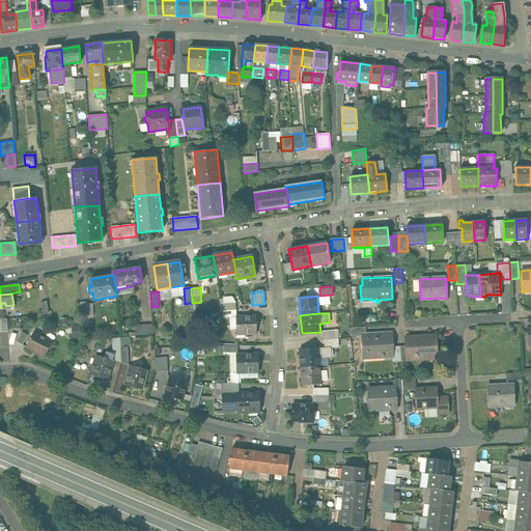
[(256,316),(236,316),(236,334),(257,334),(256,316)]
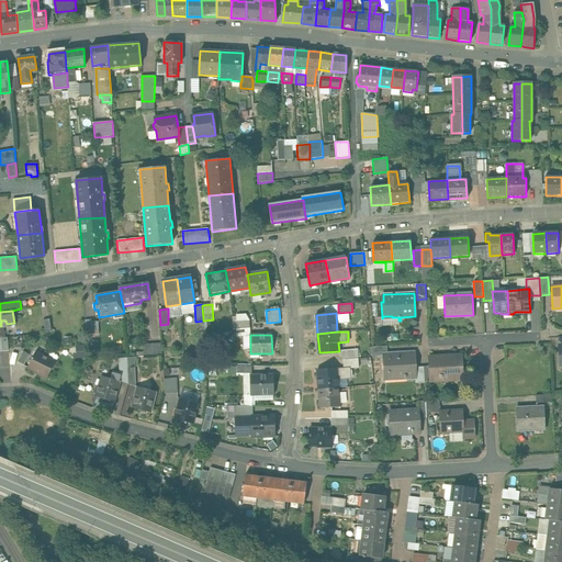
[(163,353),(161,344),(144,344),(144,355),(163,353)]
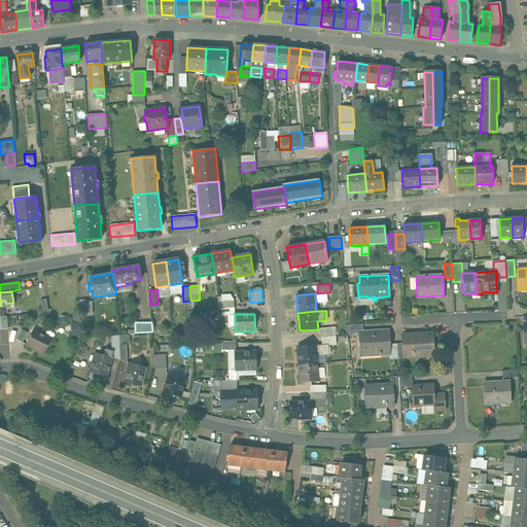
[(362,324),(348,325),(348,334),(360,334),(363,334),(363,331),(362,324)]
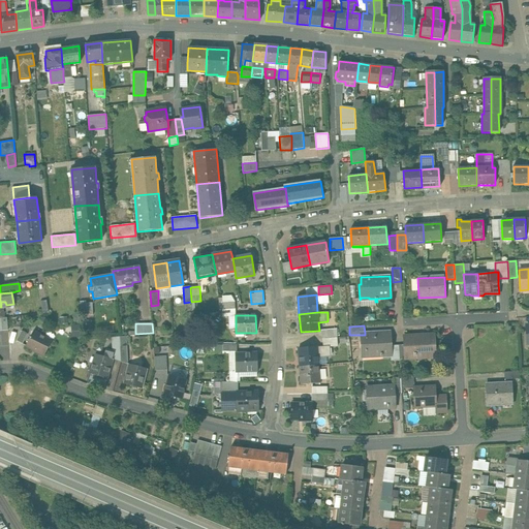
[(336,329),(321,330),(322,338),(337,337),(336,329)]
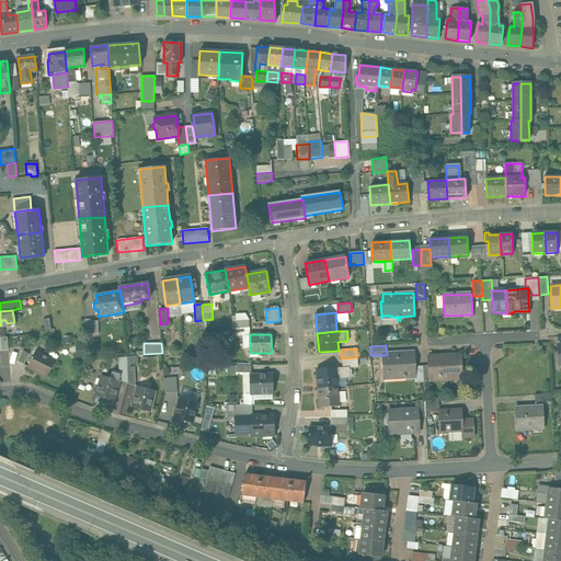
[(30,354),(23,351),(18,361),(24,364),(30,354)]
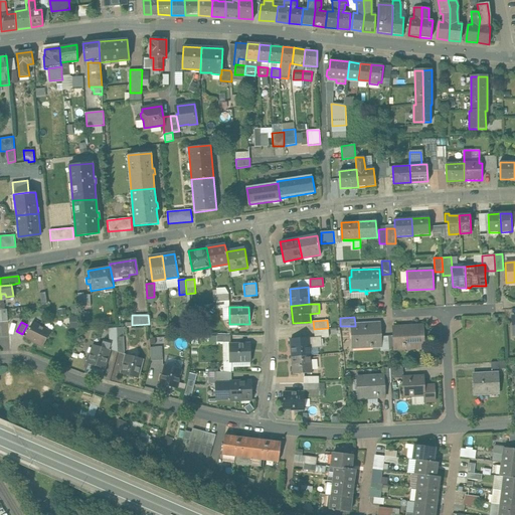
[(50,331),(32,322),(25,336),(32,340),(31,341),(43,346),(50,331)]
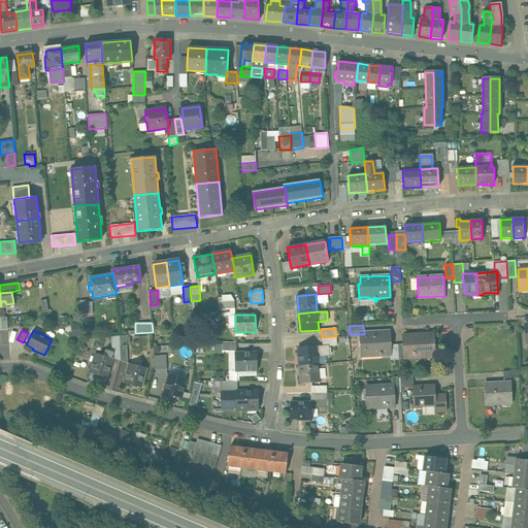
[(375,332),(364,332),(364,334),(361,334),(362,356),(381,356),(382,356),(382,355),(390,355),(390,344),(389,331),(389,332),(375,332)]
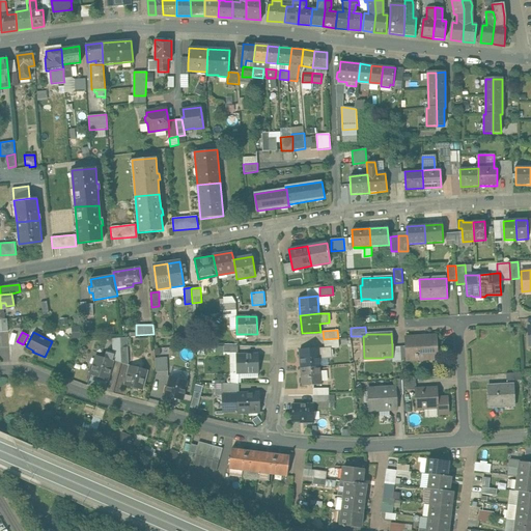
[(436,336),(406,337),(406,346),(407,358),(408,358),(437,357),(436,336)]
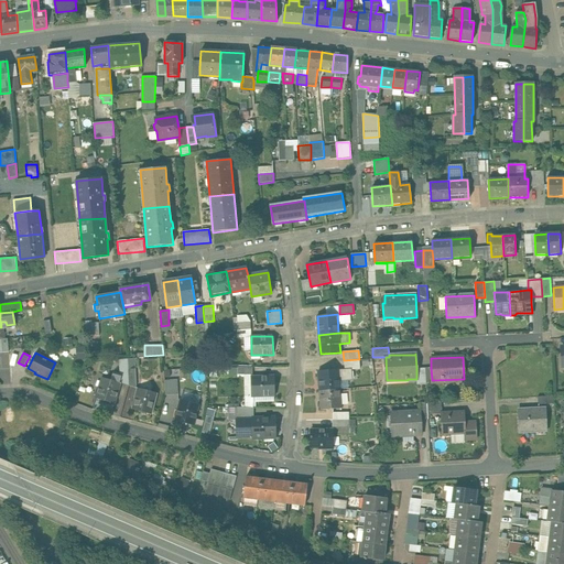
[(127,359),(118,359),(120,382),(129,386),(129,384),(127,359)]
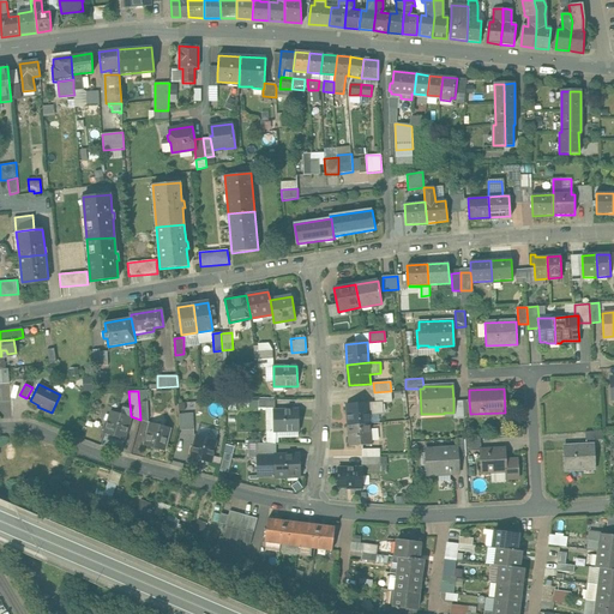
[(374,402),(347,404),(348,425),(369,423),(368,415),(381,414),(380,402),(392,402),(391,398),(374,399),(374,402)]
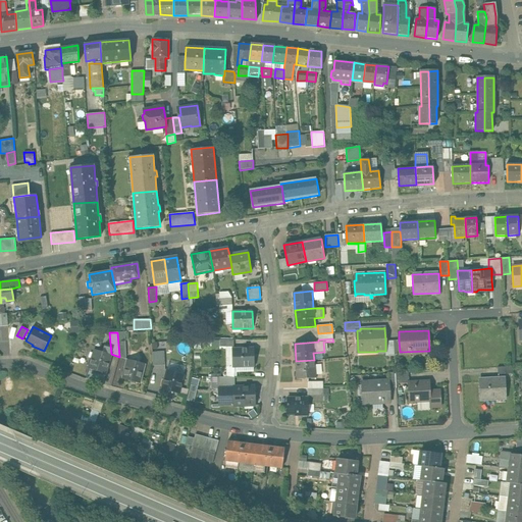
[(394,341),(385,341),(385,351),(385,356),(394,356),(394,341)]
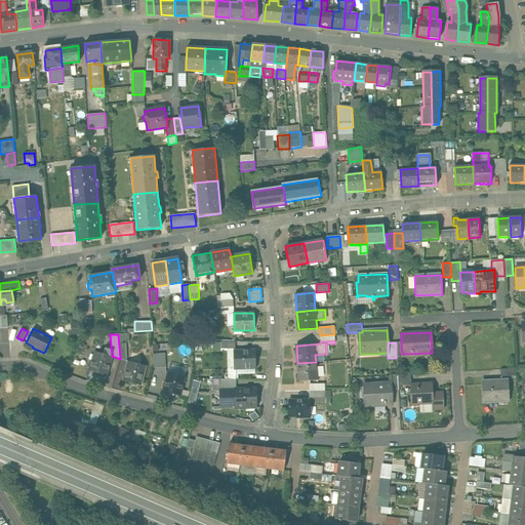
[(254,350),(235,351),(235,368),(255,367),(254,350)]
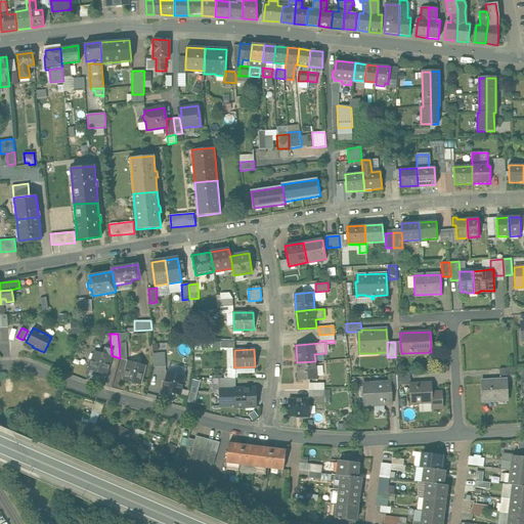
[(112,355),(95,350),(89,369),(106,375),(112,355)]
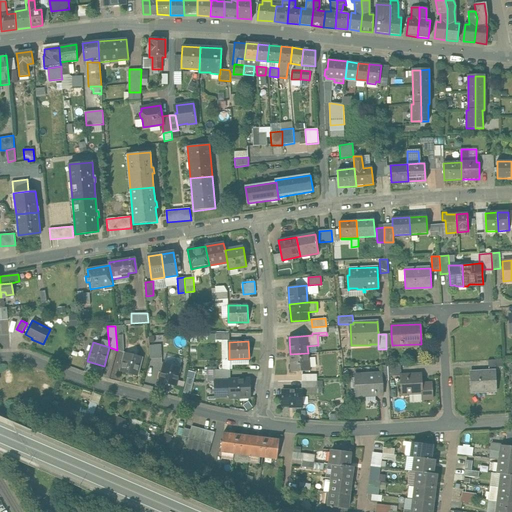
[(161,345),(149,345),(150,358),(162,358),(161,345)]
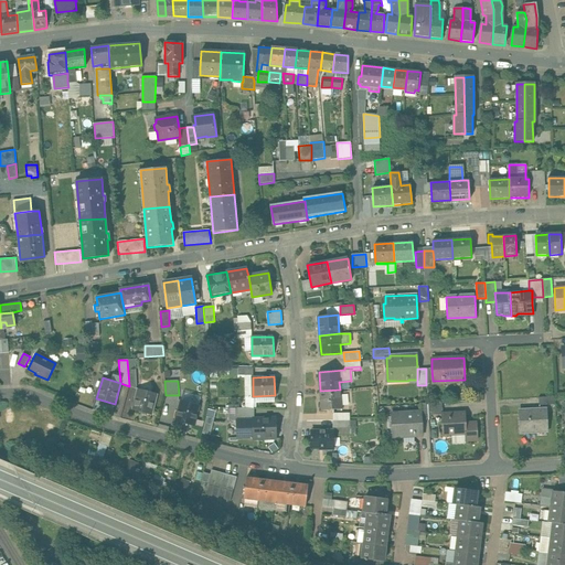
[(157,394),(138,388),(132,409),(151,415),(157,394)]
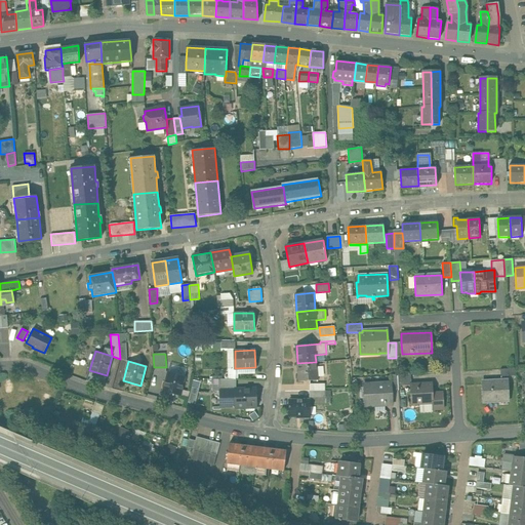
[(316,362),(297,363),(299,381),(317,379),(316,362)]
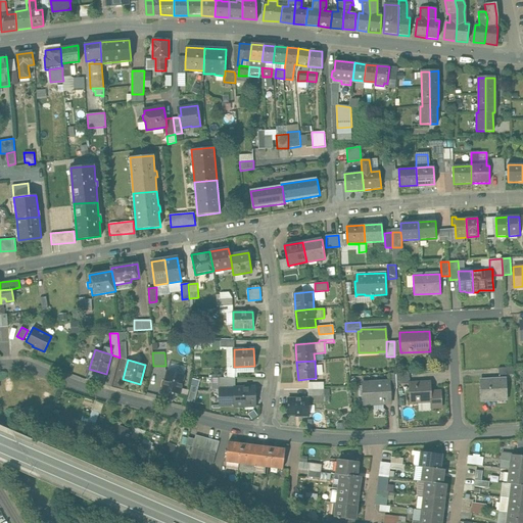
[(185,375),(168,371),(162,390),(180,394),(185,375)]
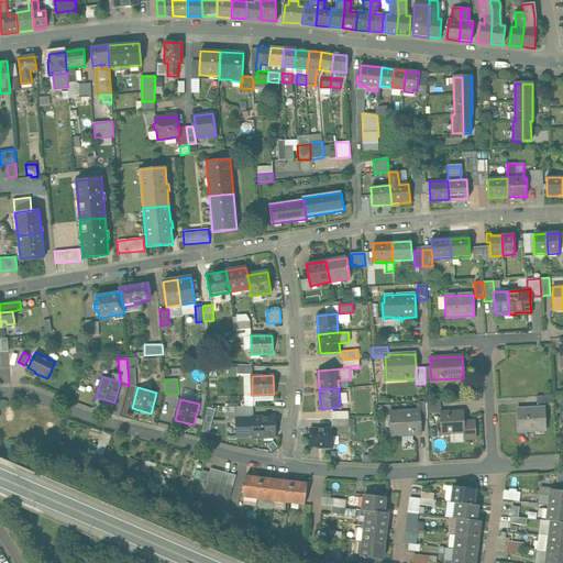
[(440,401),(426,403),(427,414),(440,412),(441,412),(440,401)]
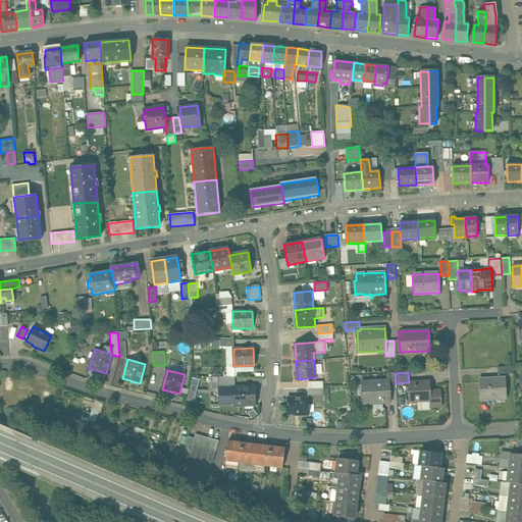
[(219,376),(219,388),(235,388),(235,387),(235,377),(219,376)]
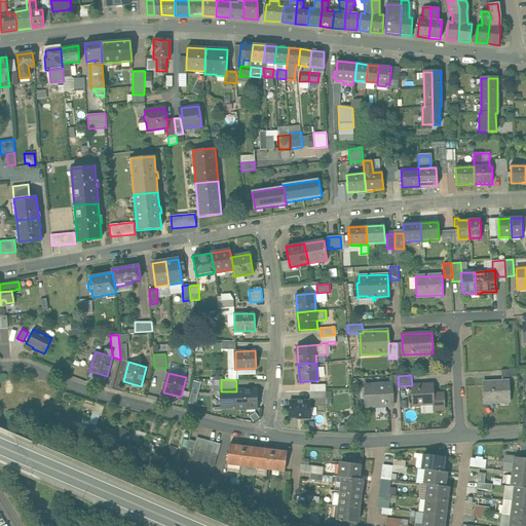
[(509,381),(483,382),(484,403),(511,401),(509,381)]
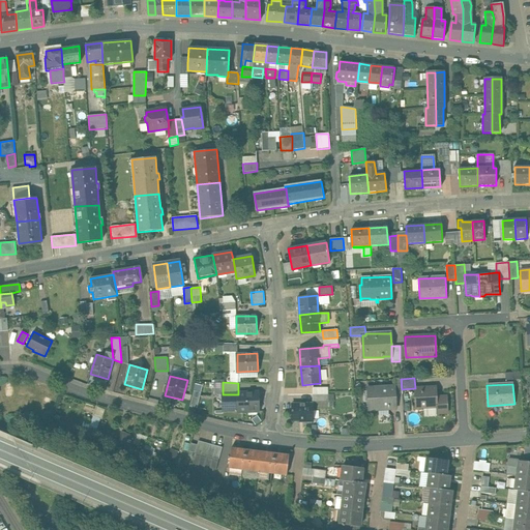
[(394,387),(366,388),(367,409),(396,408),(395,394),(395,387),(394,387)]
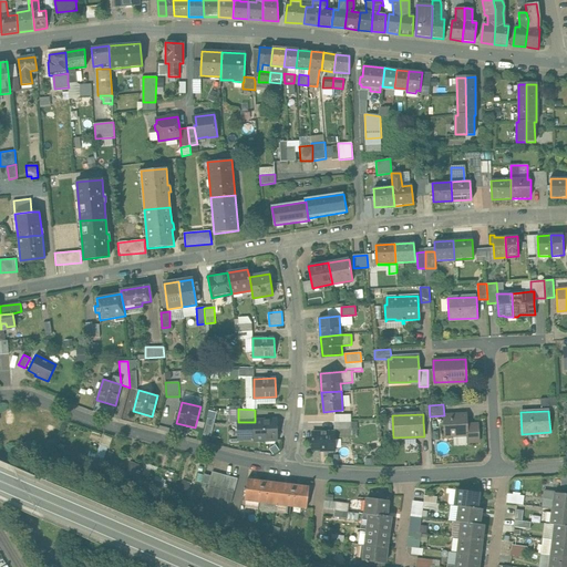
[(444,415),(443,415),(444,436),(466,435),(466,442),(478,442),(477,424),(466,424),(466,414),(444,415)]
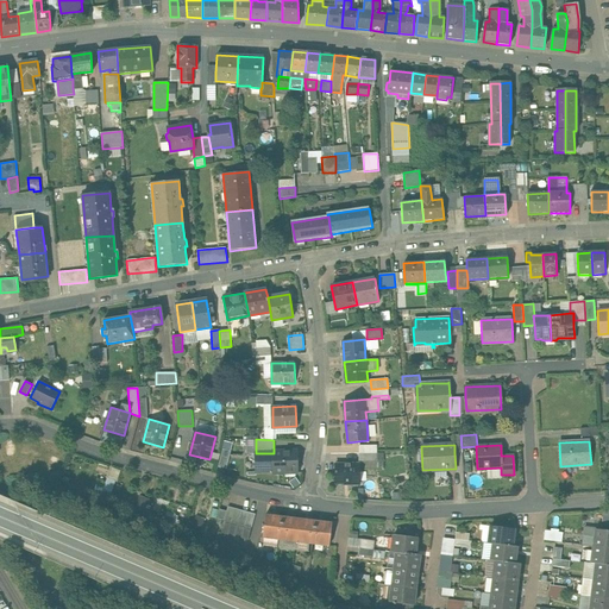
[(218,466),(226,469),(231,451),(223,450),(218,466)]
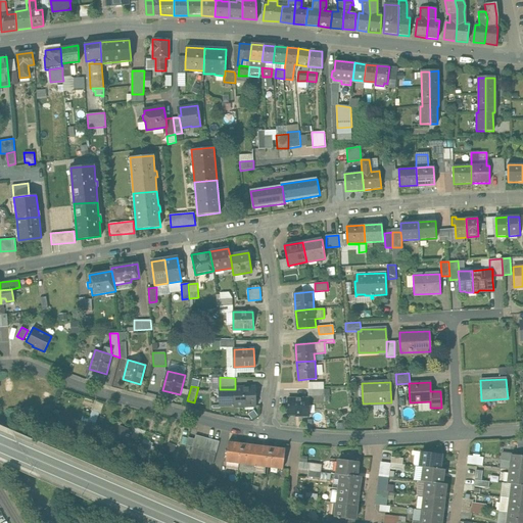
[(254,387),(235,388),(235,389),(236,405),(236,406),(255,405),(254,387)]
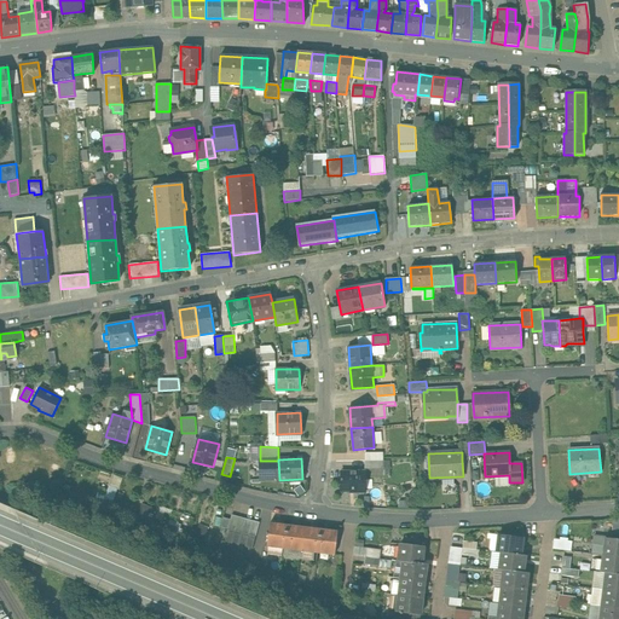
[(260,479),(279,479),(278,461),(260,461),(259,461),(260,479)]
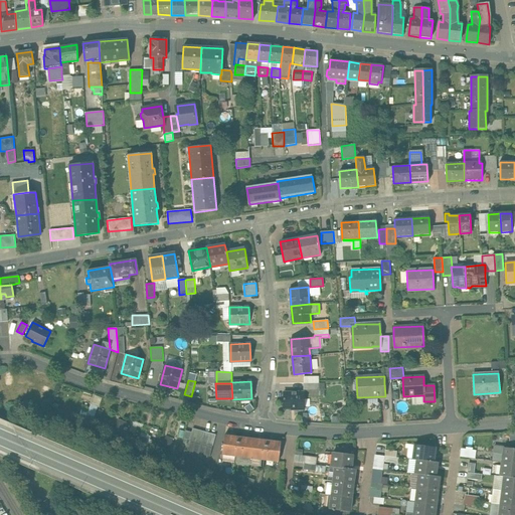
[(305,409),(305,391),(284,392),(285,408),(292,408),(292,409),(305,409)]
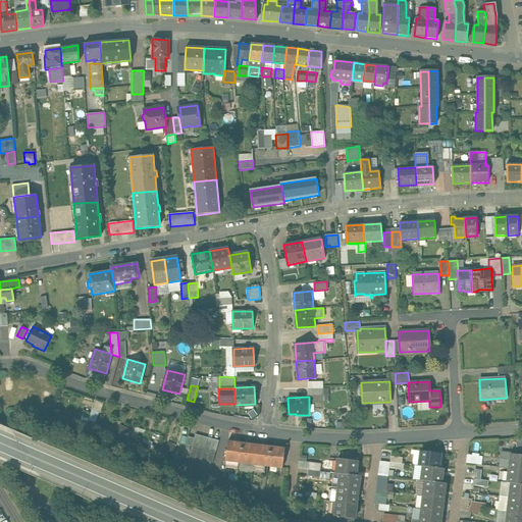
[(92,409),(87,420),(92,423),(98,411),(92,409)]
